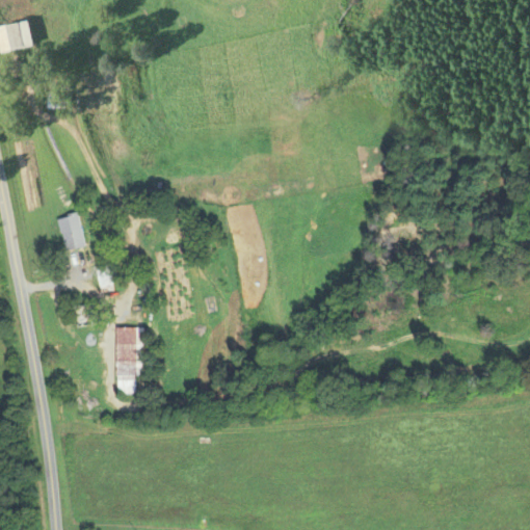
[(29,59),(27,47),(31,47),(27,21),(0,26),(0,53),(15,50),(17,61),(29,59)]
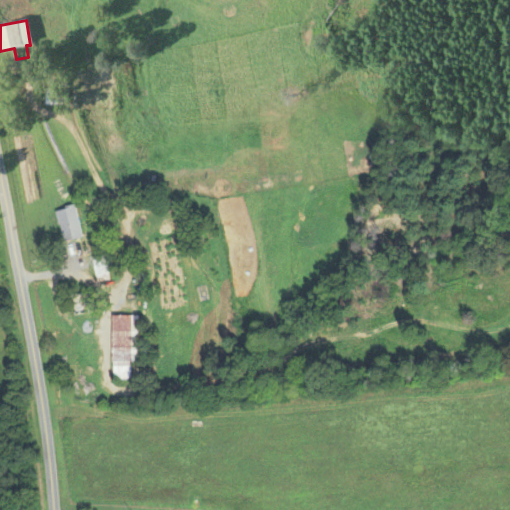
[(57,211),(63,242),(82,238),(76,207),(57,211)]
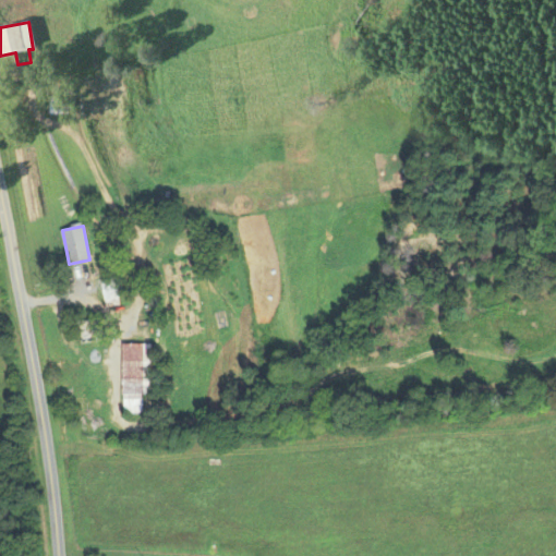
[(106,306),(125,302),(120,275),(99,279),(106,306)]
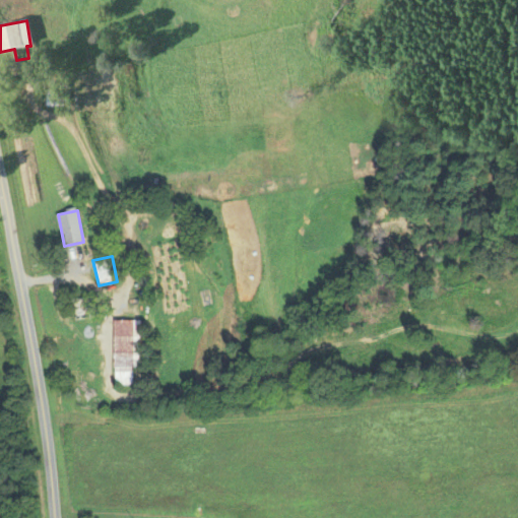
[(96,296),(71,301),(75,322),(101,317),(96,296)]
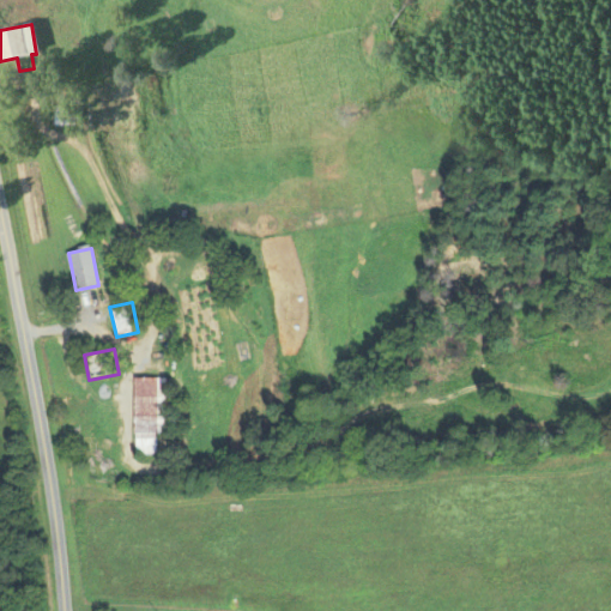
[(157,455),(157,435),(168,435),(168,377),(138,377),(138,455),(157,455)]
